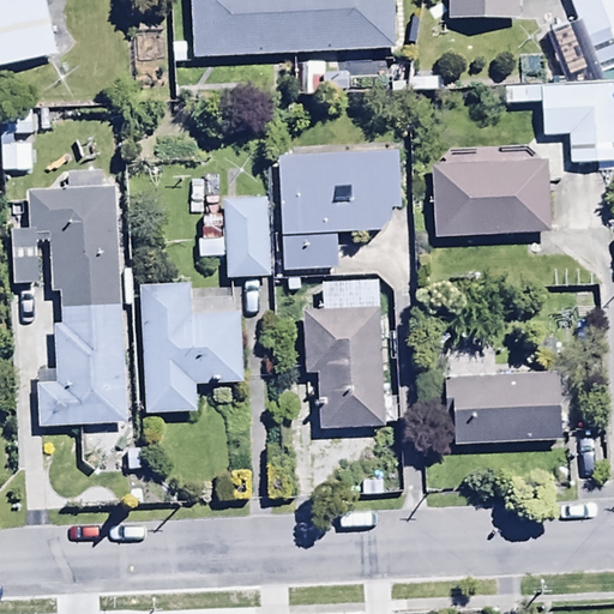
[(0,0),(0,65),(53,53),(40,0),(0,0)]
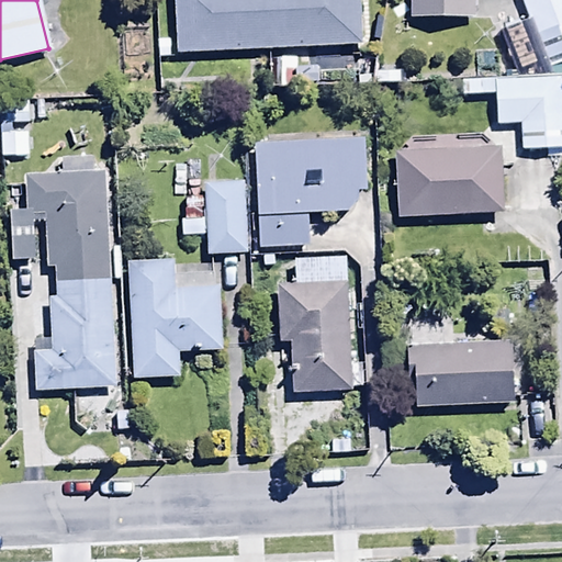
[(171,0),(176,53),(361,43),(358,0),(171,0)]
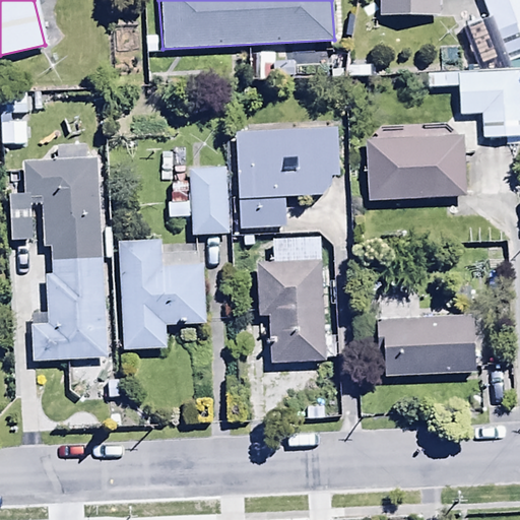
[(438,0),(379,0),(379,15),(439,15),(438,0)]
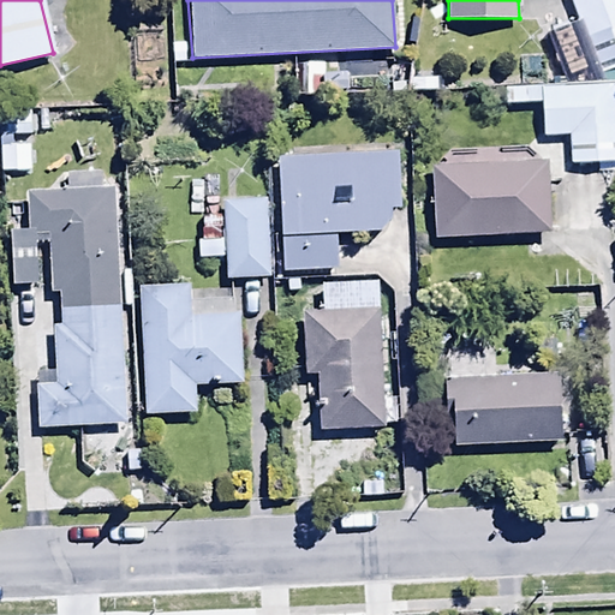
[(614,139),(614,63),(614,60),(541,64),(543,115),(569,114),(571,142),(614,139)]
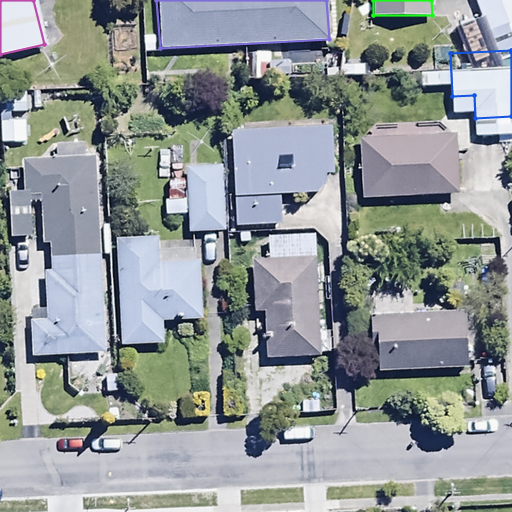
[(3,112),(25,112),(25,89),(3,89),(3,112)]
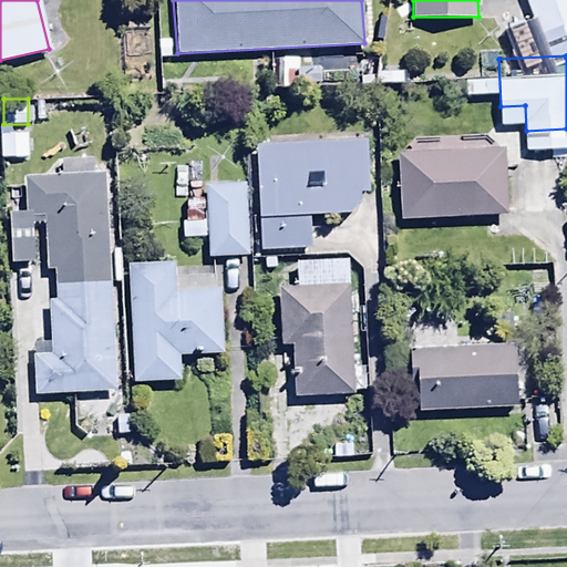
[(398,199),(514,193),(509,124),(394,130),(398,199)]
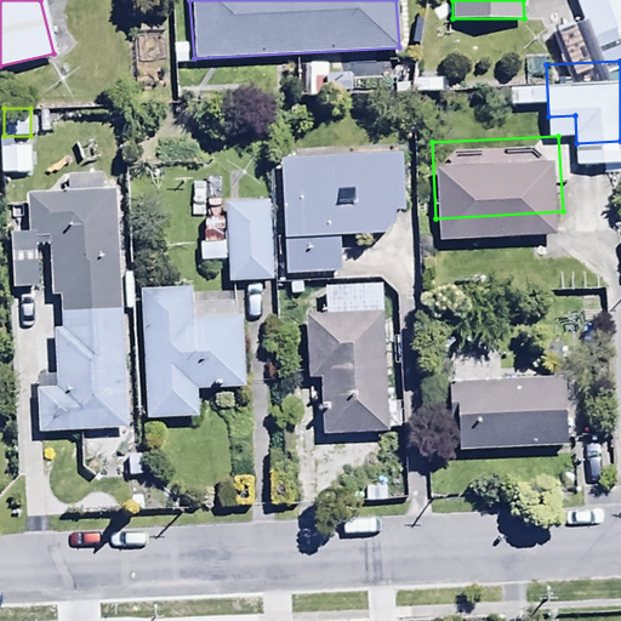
[(0,143),(0,172),(32,171),(30,142),(0,143)]
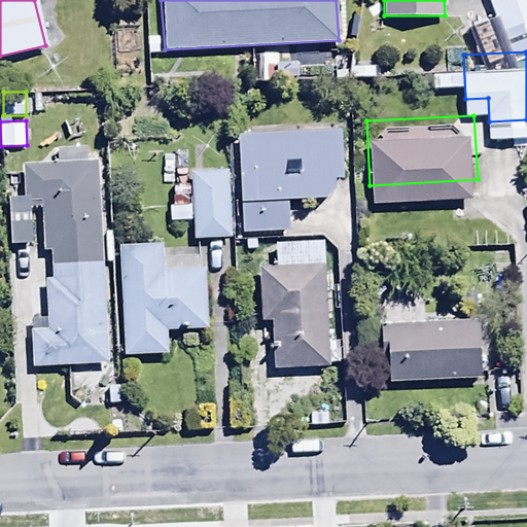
[(238,132),(241,233),(288,231),(287,199),(322,198),(334,186),(334,178),(342,177),(340,128),(238,132)]
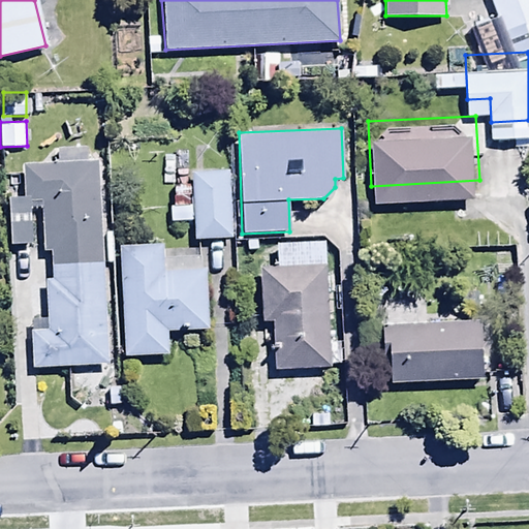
[(98,161),(89,161),(88,147),(55,149),(56,163),(21,165),(23,197),(6,198),(9,246),(33,244),(31,203),(40,201),(42,252),(50,251),(51,279),(43,279),(45,319),(28,320),(31,369),(109,365),(98,161)]
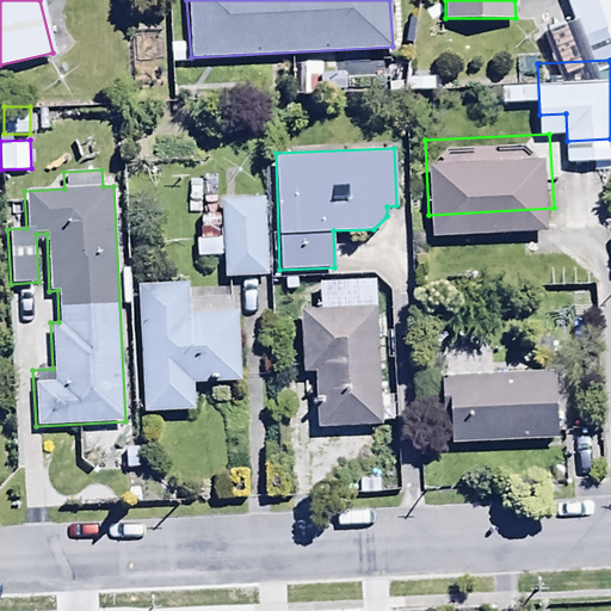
[(264,197),(221,199),(222,214),(199,214),(201,238),(195,238),(196,258),(222,257),(223,277),(267,275),(264,197)]
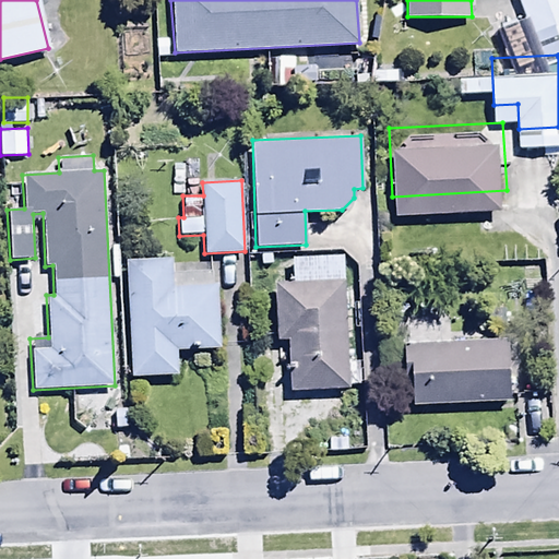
[(171,258),(126,260),(131,376),(177,373),(176,349),(219,347),(217,283),(173,285),(171,258)]
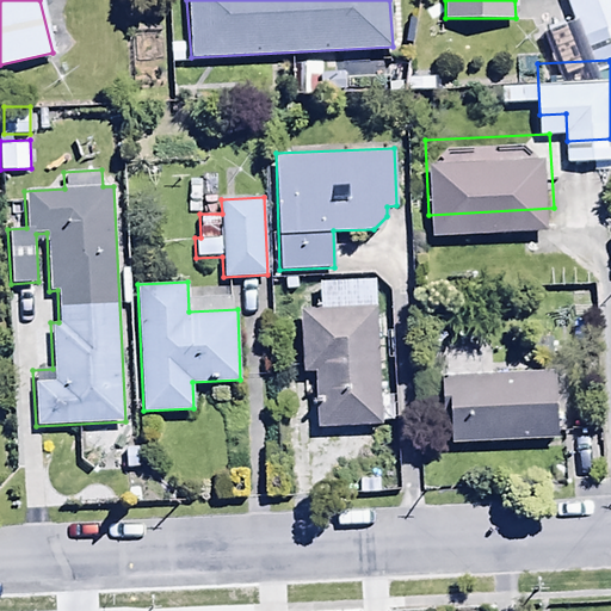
[(382,406),(376,289),(300,292),(303,351),(314,351),(318,408),(382,406)]
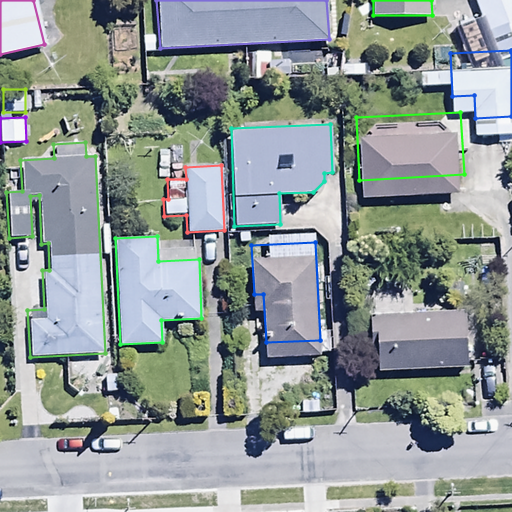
[(374,355),(468,351),(466,296),(372,300),(374,355)]
